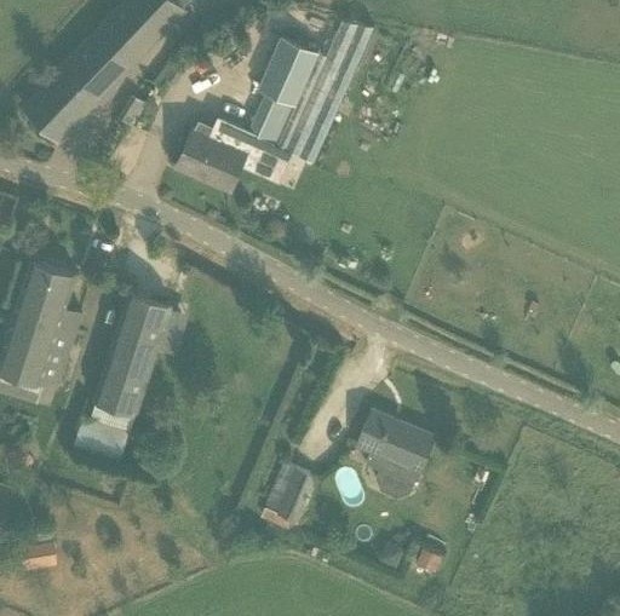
[(189,0),(126,0),(24,109),(58,140),(183,10),(182,9),(189,0)]
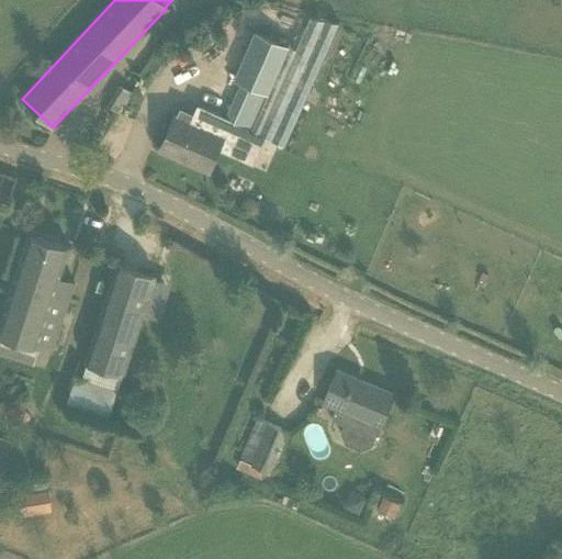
[(253,133),(283,148),(338,25),(311,20),(295,52),(290,48),(284,46),(292,30),(265,19),(257,34),(255,33),(233,82),(240,86),(224,121),(231,124),(251,134),(253,133)]
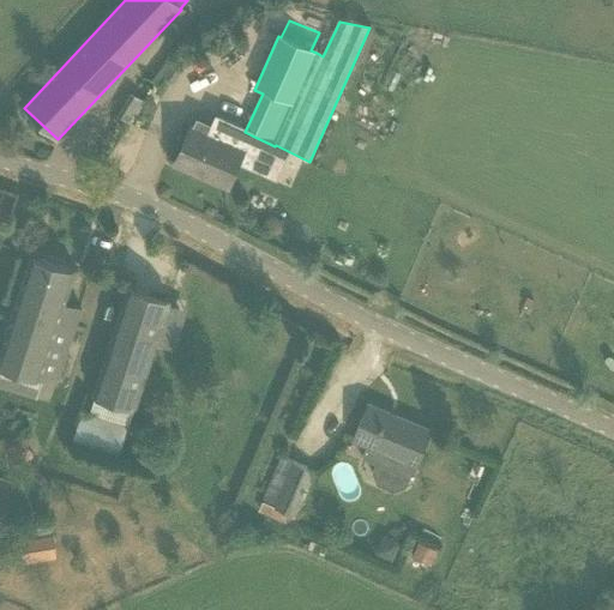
[(221,122),(214,136),(192,126),(174,167),(228,191),(245,150),(252,136),(245,132),(221,122)]
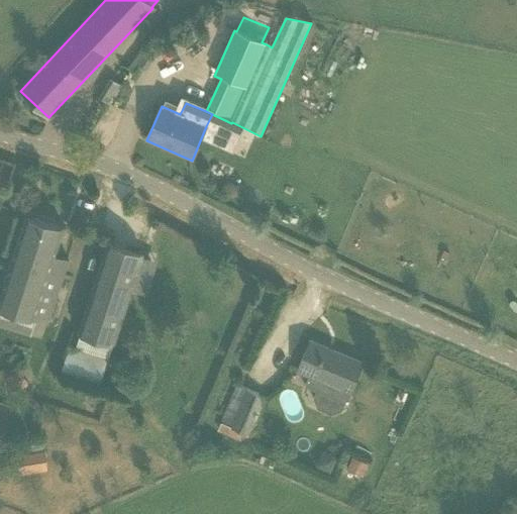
[(54,258),(63,229),(26,217),(0,300),(0,328),(29,338),(35,322),(49,326),(70,263),(54,258)]
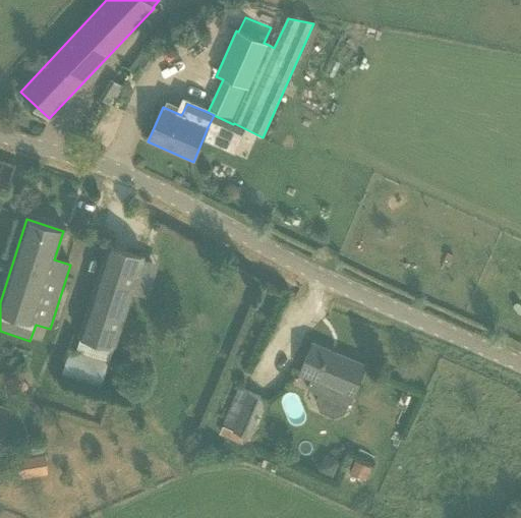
[(109,245),(78,338),(72,353),(108,363),(113,348),(143,256),(109,245)]
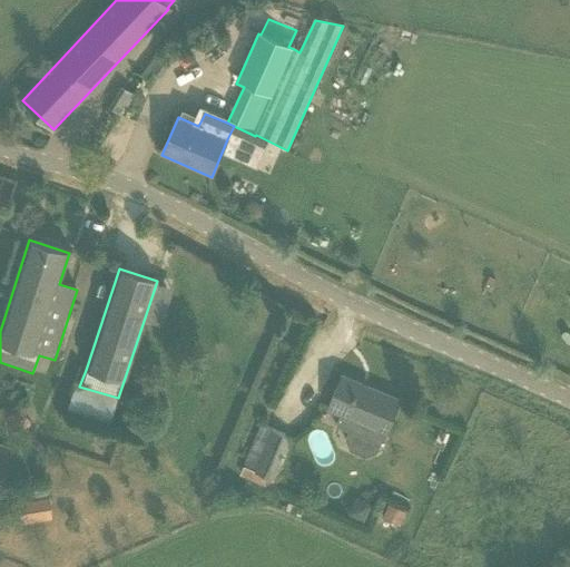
[(341,379),(332,400),(326,412),(340,418),(336,427),(350,432),(345,442),(350,452),(365,459),(377,456),(381,447),(385,437),(400,403),(341,379)]
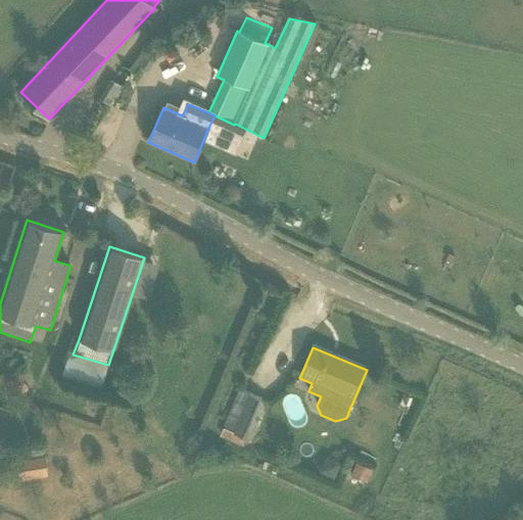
[(21,376),(4,384),(11,399),(29,391),(21,376)]
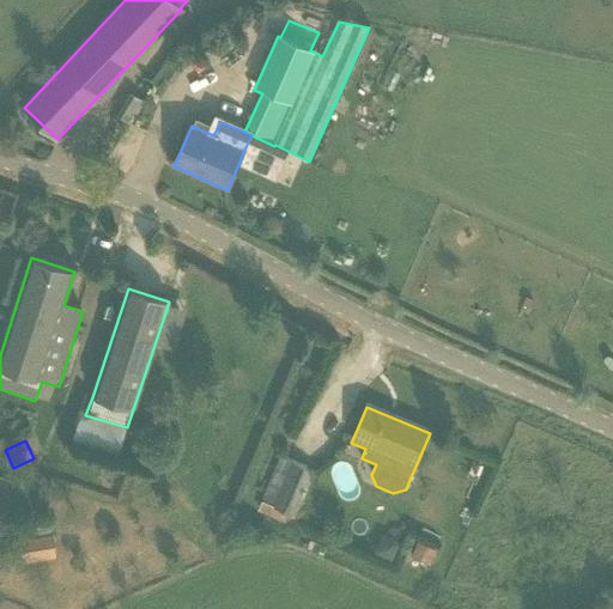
[(145,450),(131,445),(126,462),(140,467),(145,450)]
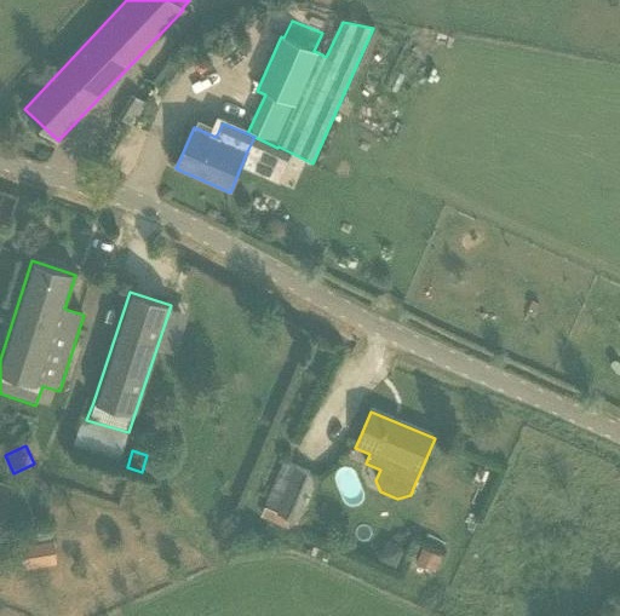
[(267,510),(300,524),(319,481),(285,466),(267,510)]
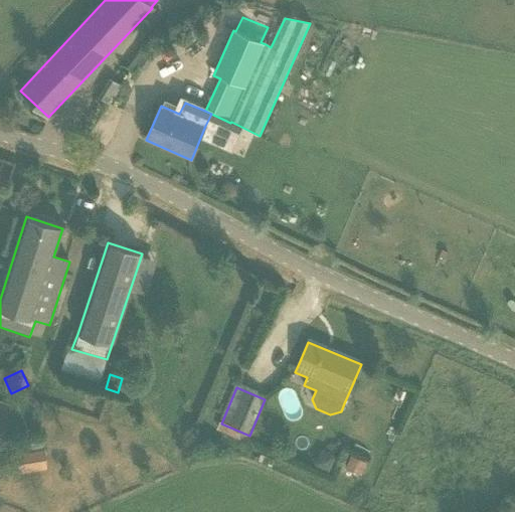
[(15,443),(21,475),(47,472),(43,439),(15,443)]
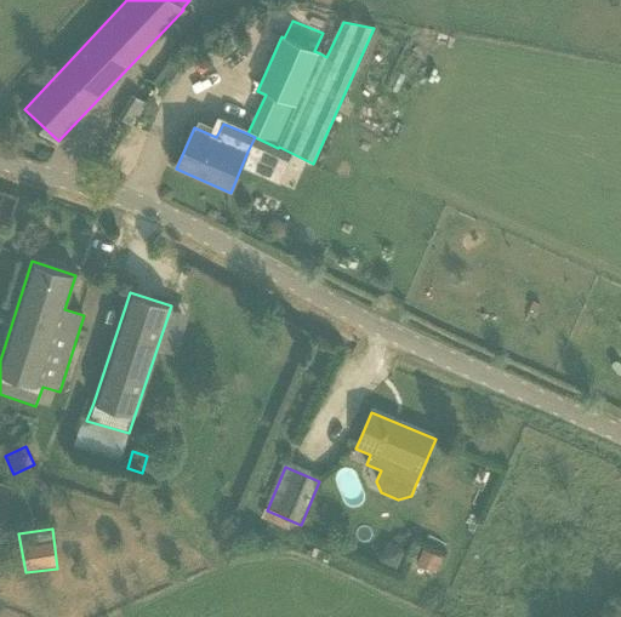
[(404,553),(387,544),(379,563),(397,571),(404,553)]
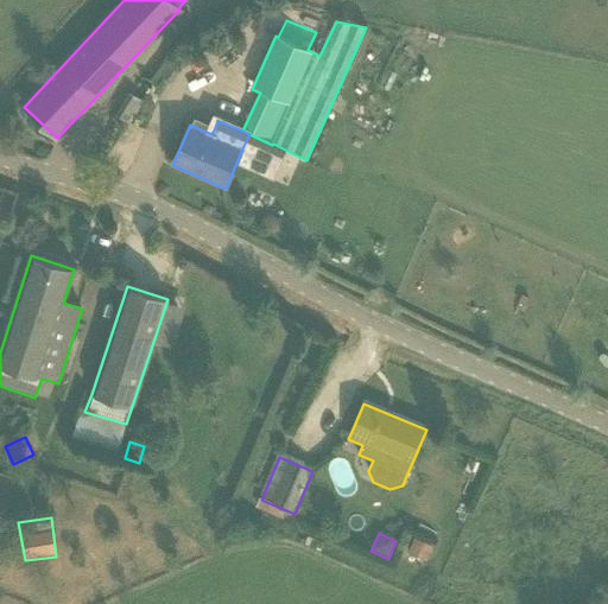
[(407,554),(426,563),(432,547),(415,539),(407,554)]
